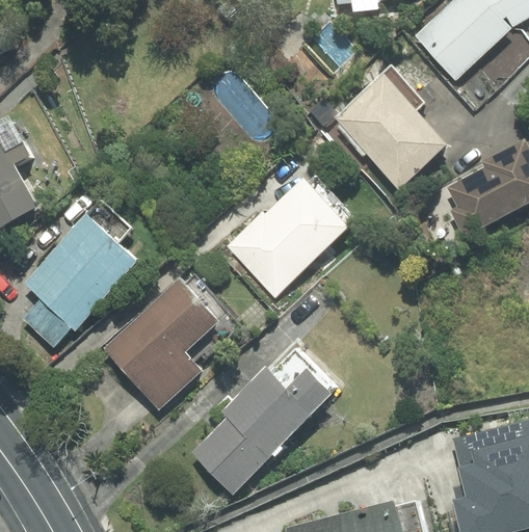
[(504,16),(495,0),(451,0),(414,35),(453,79),(506,28),(498,18),(504,16)]
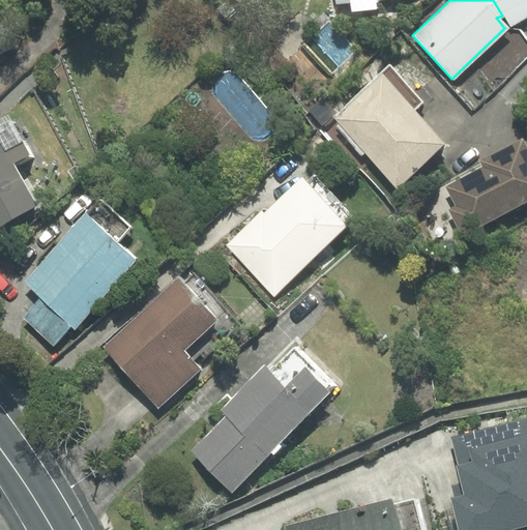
[(526,15),(526,0),(493,0),(502,16),(508,26),(526,15)]
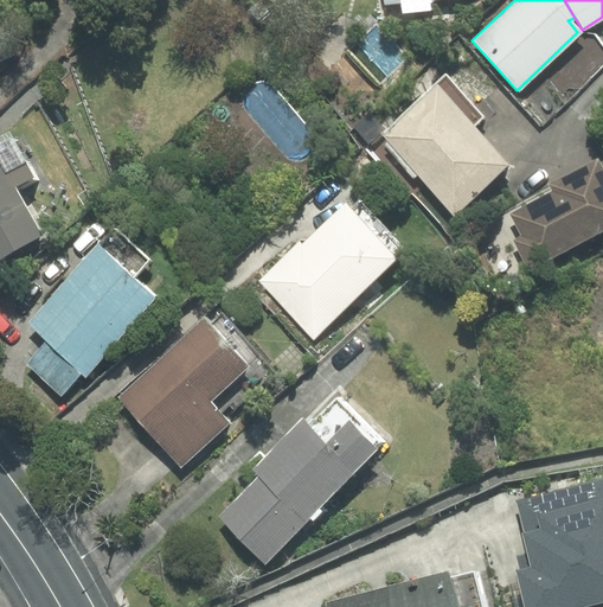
[(478,116),(443,78),(380,134),(451,213),(505,165),(469,125),(478,116)]
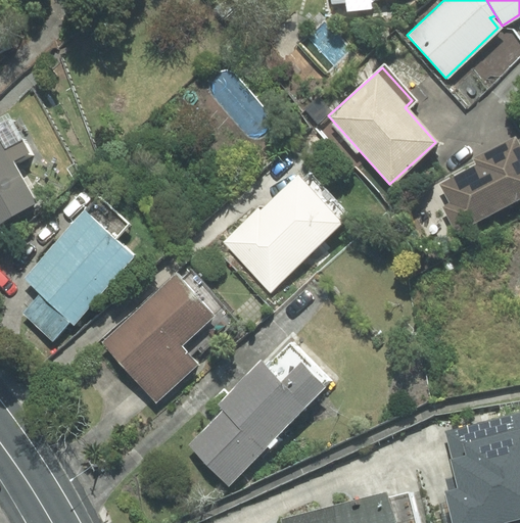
[(0,221),(35,202),(11,161),(25,154),(4,116),(0,119),(0,221)]
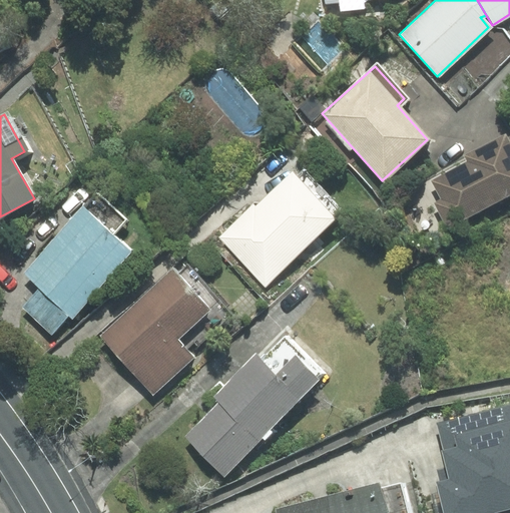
[(467,162),(431,181),(440,199),(433,203),(446,226),(509,192),(509,149),(502,135),(463,156),(467,162)]
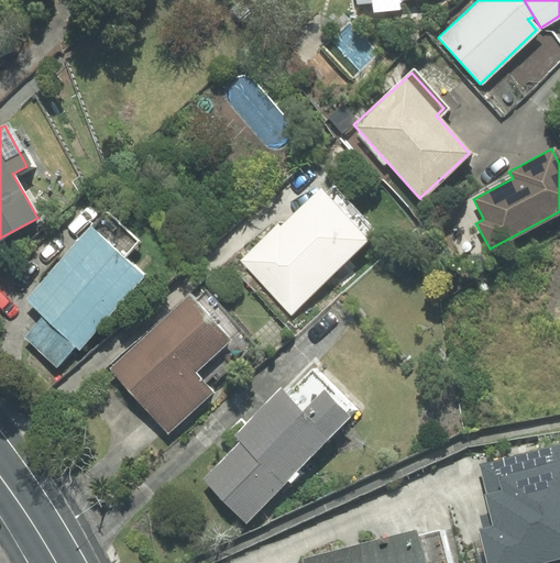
[(332,197),(327,191),(284,231),(280,227),(241,261),(292,316),(381,234),(340,189),(332,197)]
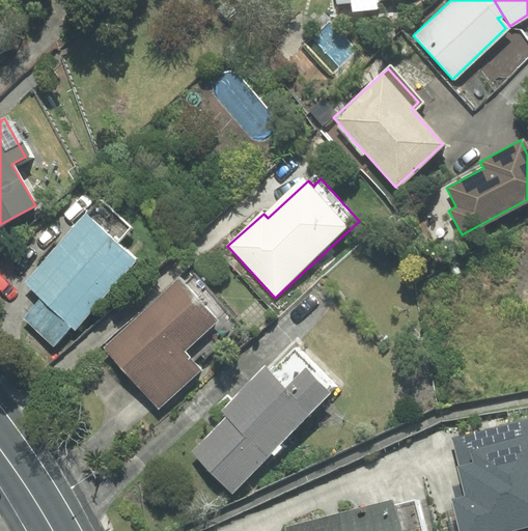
[(68,324),(72,327),(132,259),(113,243),(128,227),(96,199),(22,282),(37,297),(68,324)]
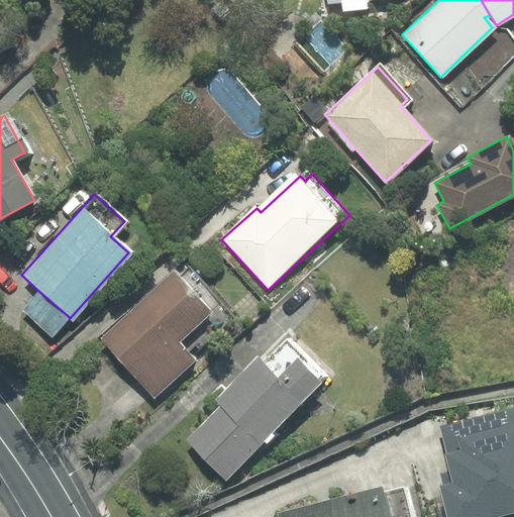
[(98,339),(151,397),(193,359),(187,352),(228,314),(186,269),(176,278),(171,272),(98,339)]
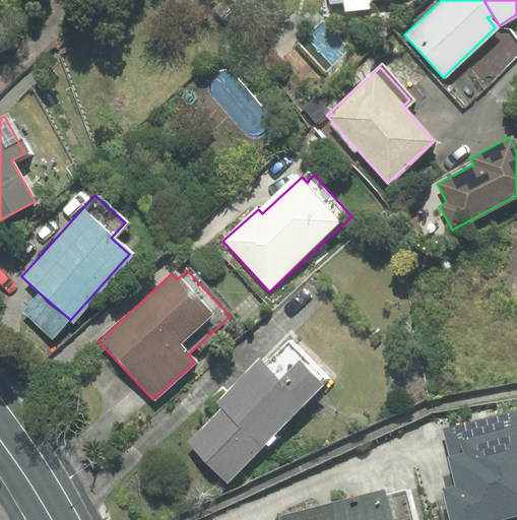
[(67,317),(37,290),(18,311),(49,337),(67,317)]
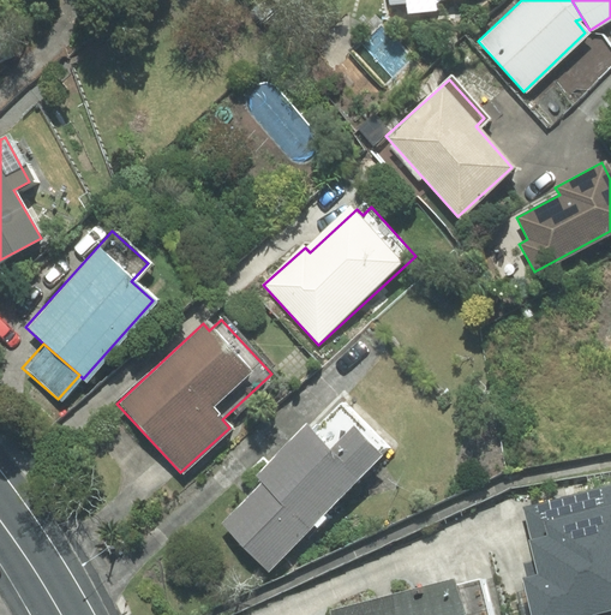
[(304,425),(253,476),(259,482),(220,523),(264,566),(378,448),(337,408),(313,434),(304,425)]
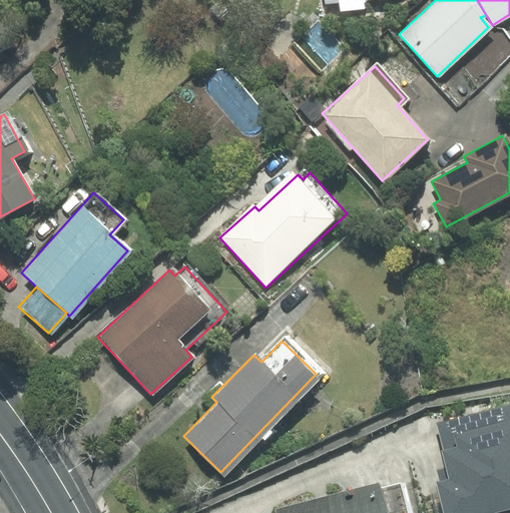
[(509,512),(509,412),(508,404),(436,422),(449,475),(431,479),(439,512),(509,512)]
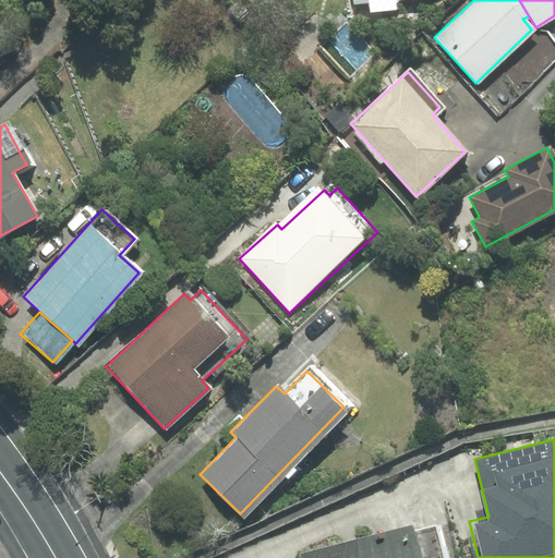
[(302,557),(449,557),(443,524),(302,557)]
